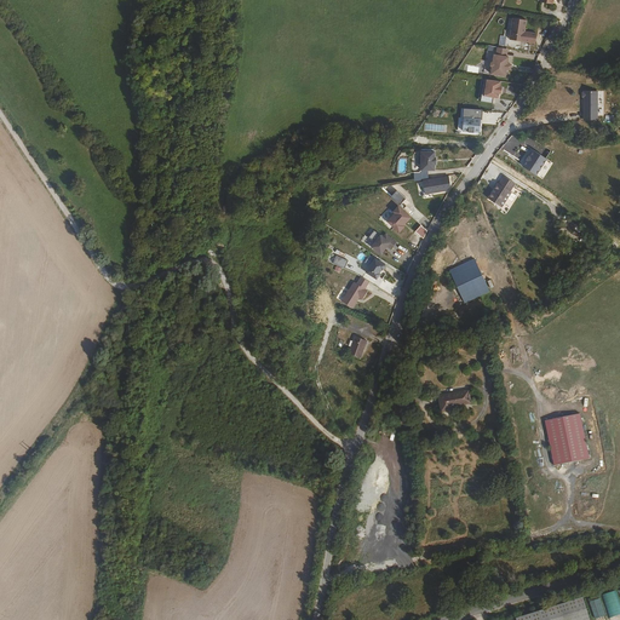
[(524,32),(527,21),(512,18),(510,40),(524,41),(526,32),(524,32)]
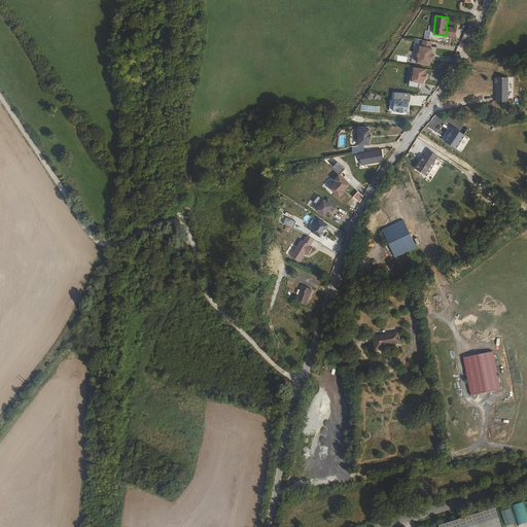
[(431,40),(423,39),(422,45),(420,45),(419,50),(418,53),(417,55),(418,56),(418,62),(429,63),(430,57),(431,58),(431,54),(431,53),(432,47),(430,46),(431,40)]
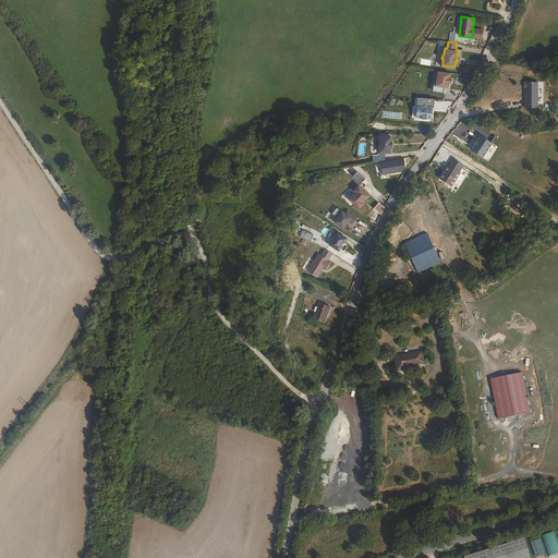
[(450,76),(450,73),(436,71),(434,85),(433,91),(444,92),(444,86),(448,87),(449,83),(450,76)]
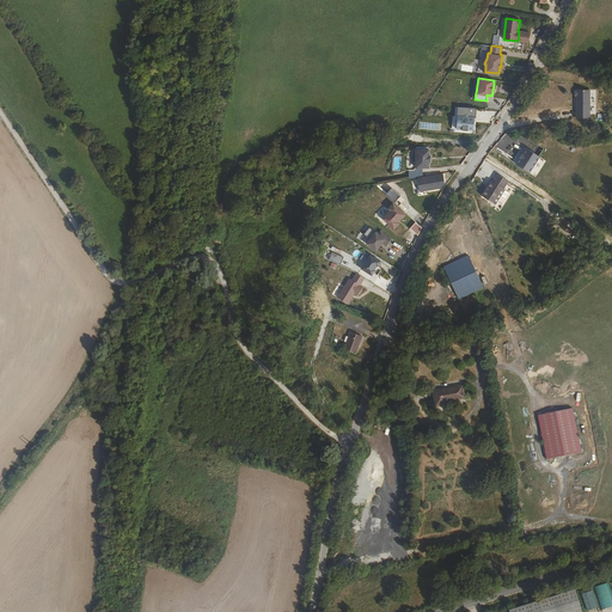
[(475,117),(475,108),(457,106),(457,111),(458,111),(458,115),(457,115),(456,128),(461,128),(461,129),(467,129),(467,128),(472,129),(473,117),(475,117)]
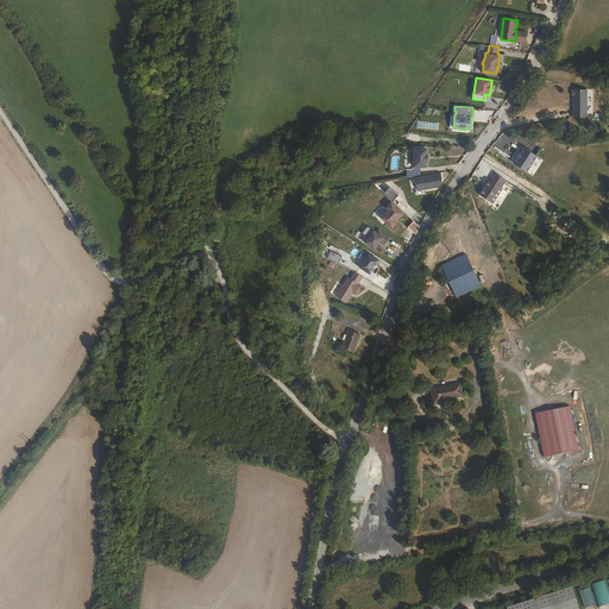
[(522,146),(513,163),(528,171),(538,154),(522,146)]
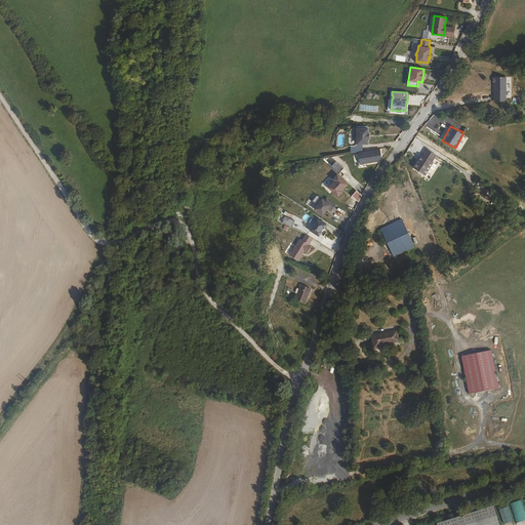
[(368,128),(357,128),(357,132),(354,134),(354,137),(357,138),(357,144),(367,144),(367,138),(369,138),(369,133),(368,133),(368,128)]
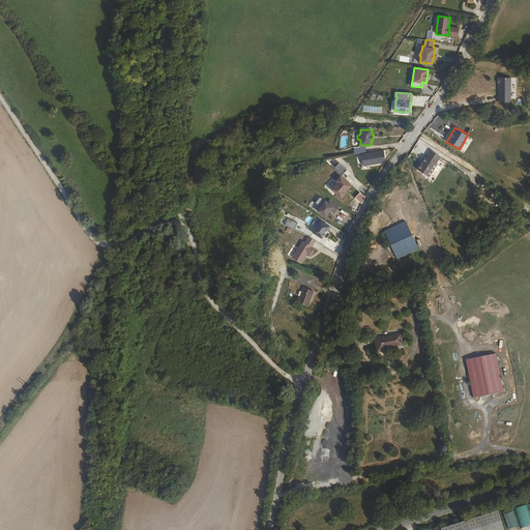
[(429,177),(441,155),(429,148),(416,170),(429,177)]
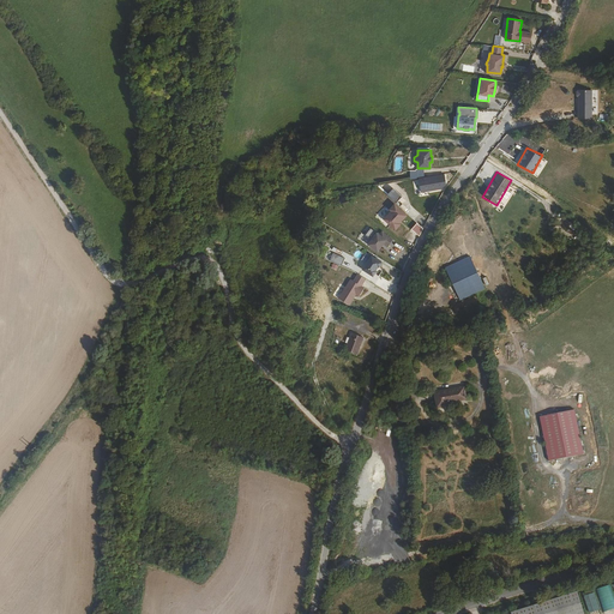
[(446,184),(445,174),(419,178),(421,192),(440,188),(446,184)]
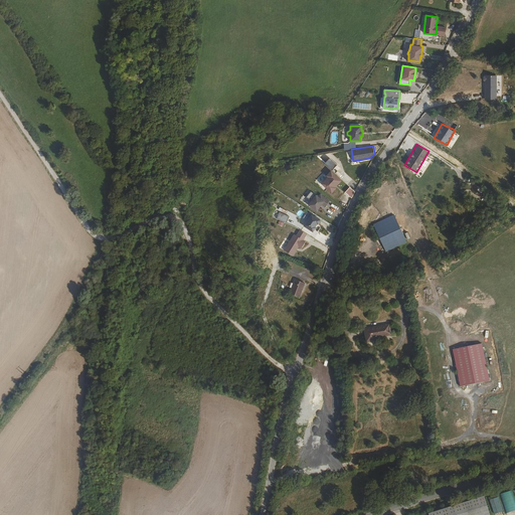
[(331,169),(336,164),(329,157),(324,163),(331,169)]
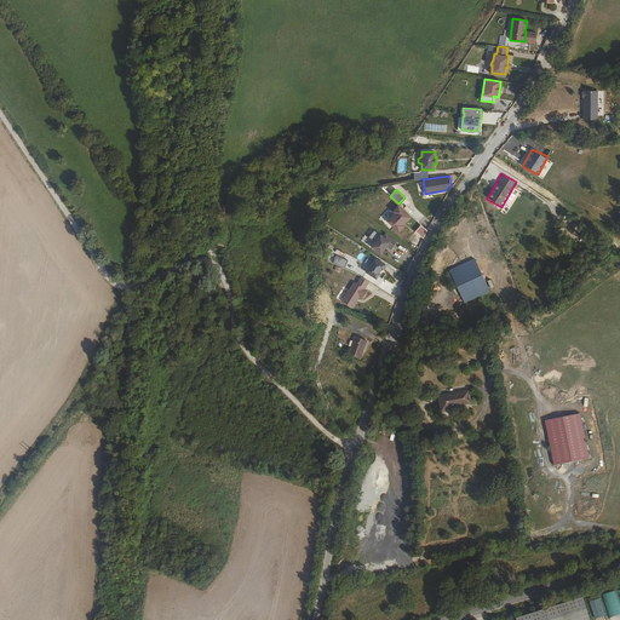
[(388,219),(399,231),(405,224),(403,223),(409,217),(399,205),(392,211),(395,213),(388,219)]
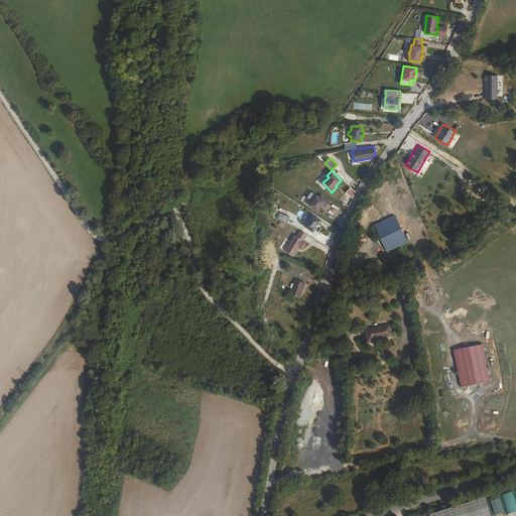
[(278,177),(275,182),(294,195),(297,189),(278,177)]
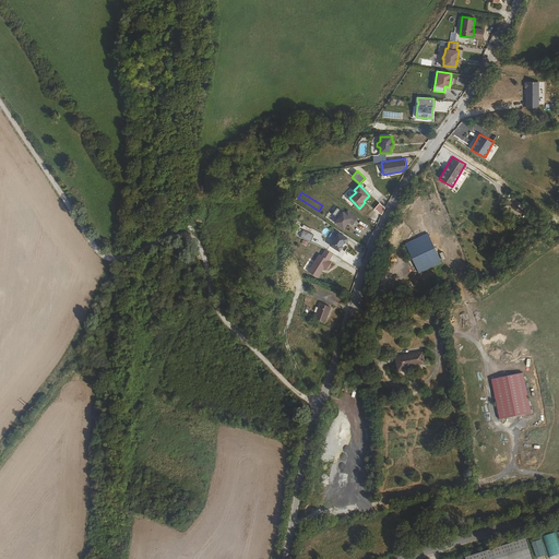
[(379,202),(375,210),(380,214),(385,207),(379,202)]
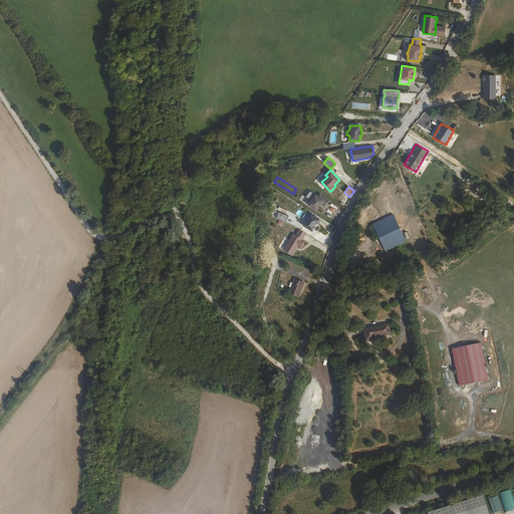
[(278,189),(275,194),(285,200),(289,194),(278,189)]
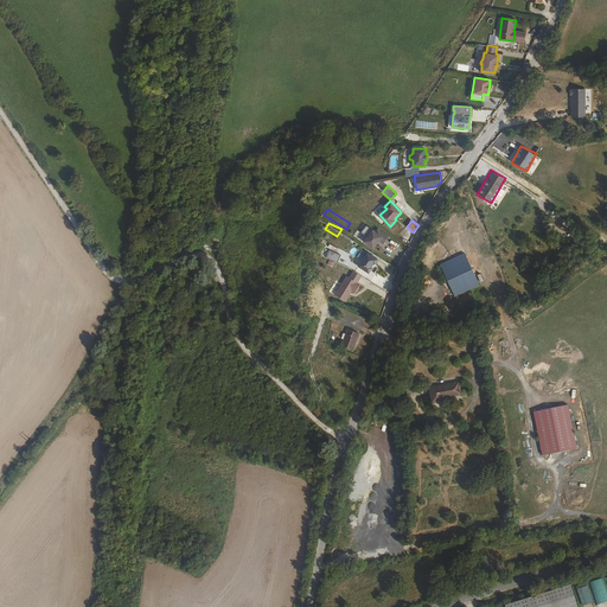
[(351,264),(337,288),(336,289),(368,310),(394,267),(362,247),(351,264)]
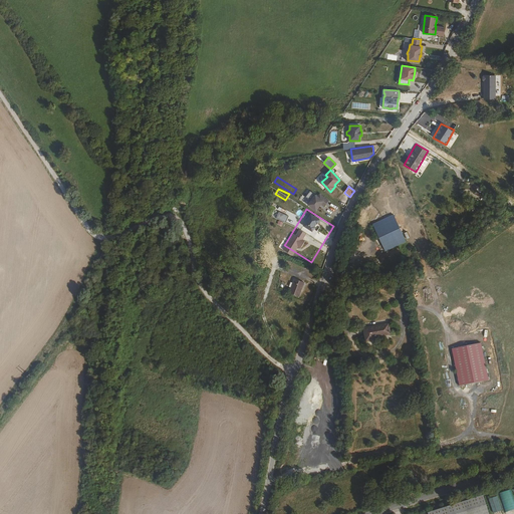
[(389,242),(413,233),(404,210),(379,219),(389,242)]
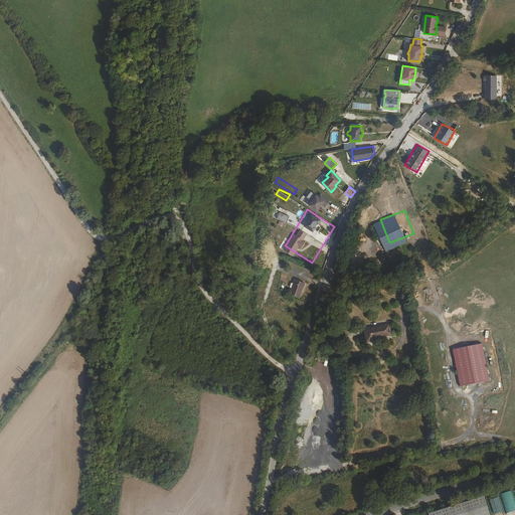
[(281,241),(286,244),(298,224),(293,222),(281,241)]
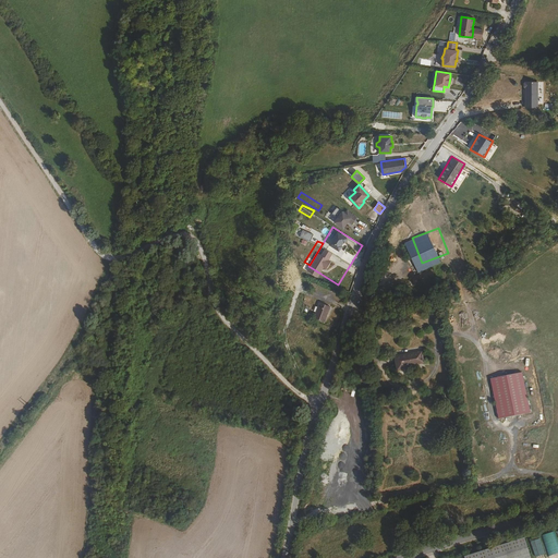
[(313,281),(310,289),(318,292),(320,283),(313,281)]
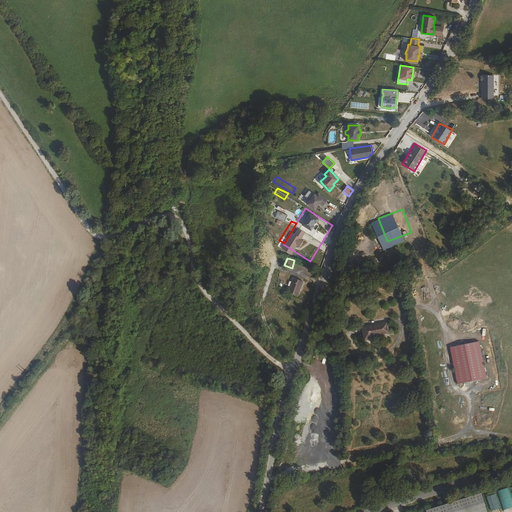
[(303,281),(295,278),(290,292),(298,295),(303,281)]
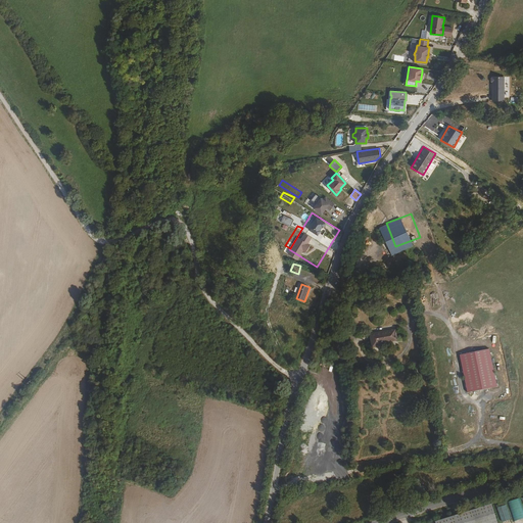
[(372,346),(379,345),(379,342),(382,342),(397,339),(395,329),(370,333),(372,346)]
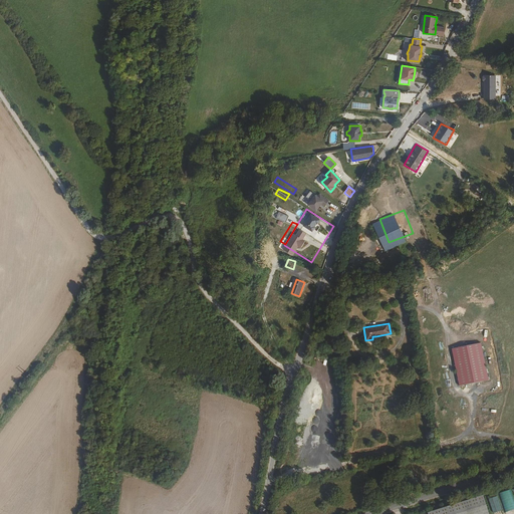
[(481,343),(452,349),(460,387),(488,380),(481,343)]
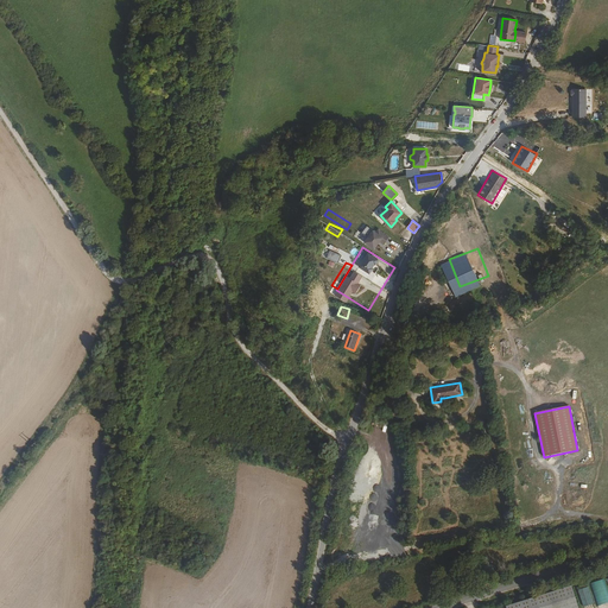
[(593,581),(600,602),(607,599),(607,581),(606,576),(593,581)]
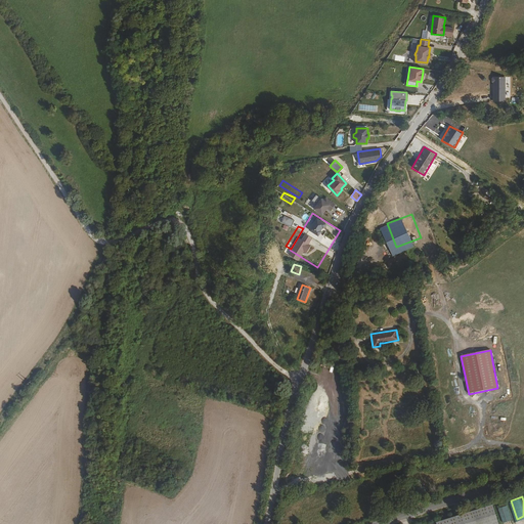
[(497,509),(503,523),(512,520),(507,506),(497,509)]
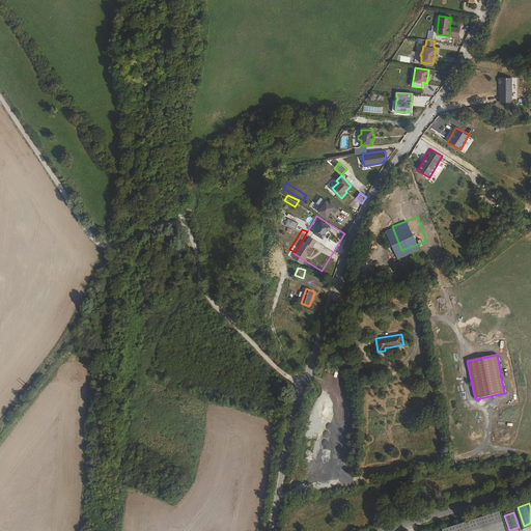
[(502,530),(497,513),(459,525),(462,530),(502,530)]
